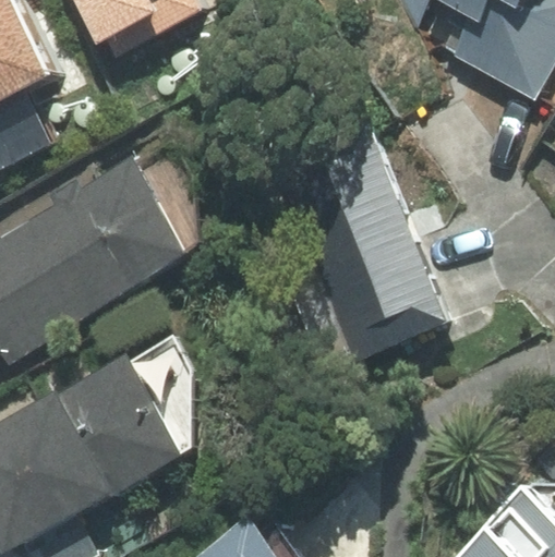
[(15,0),(8,4),(5,0),(0,0),(0,122),(51,98),(48,92),(63,85),(22,0),(15,0)]
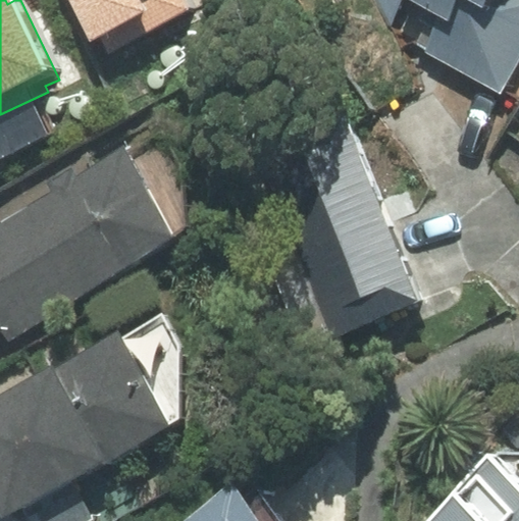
[(68,0),(99,56),(188,8),(184,0),(68,0)]
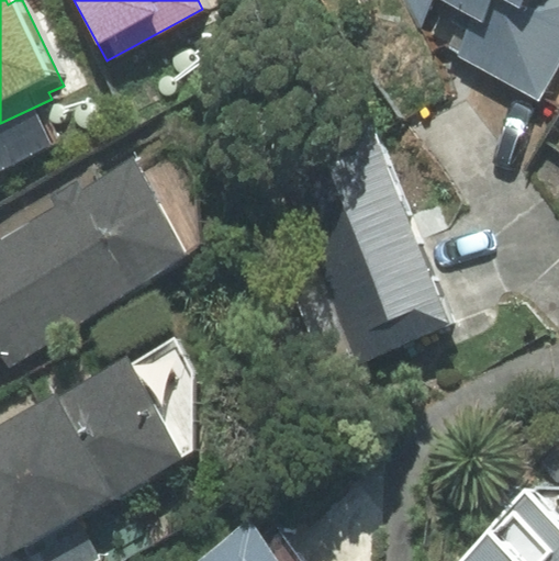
[(558,51),(558,0),(405,0),(418,26),(432,0),(457,12),(438,49),(535,98),(558,51)]
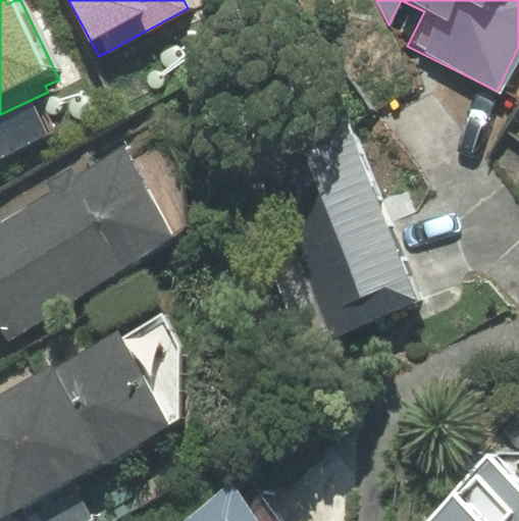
[(343,111),(258,145),(332,332),(417,299),(343,111)]
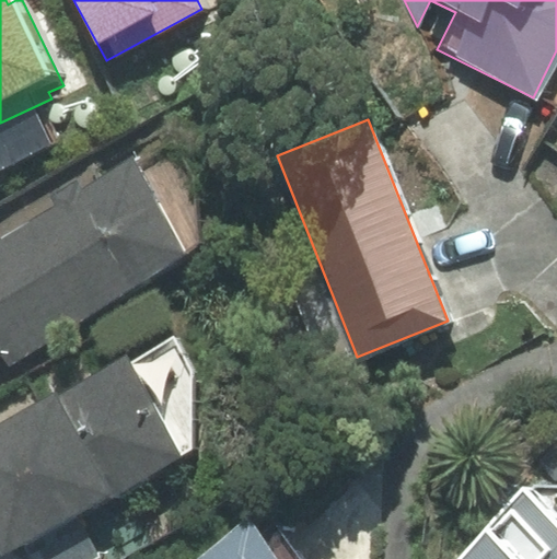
[(0,361),(1,361),(10,376),(209,266),(149,159),(0,241),(0,361)]
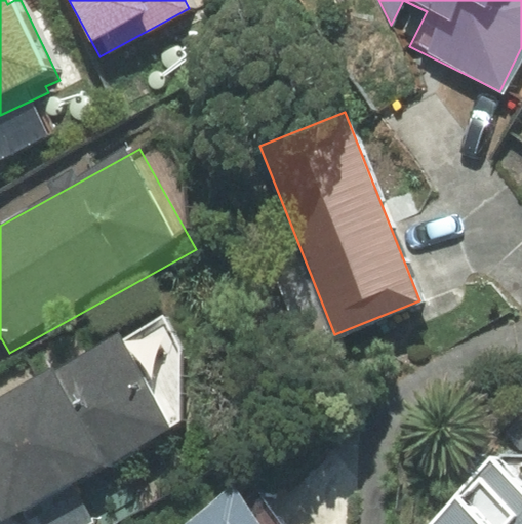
[(0,522),(198,438),(149,326),(0,390),(0,522)]
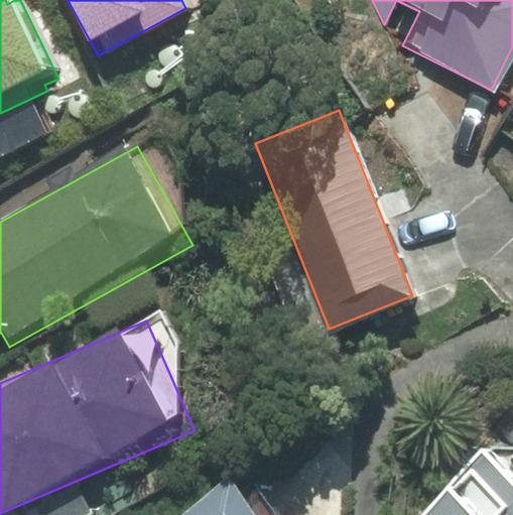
[(512,514),(512,446),(480,448),(419,514),(512,514)]
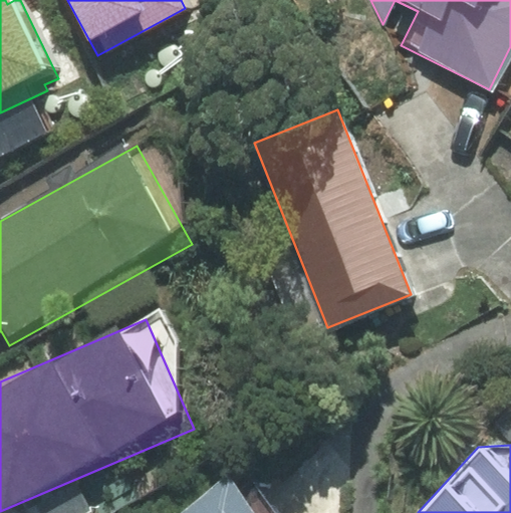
[(273,512),(246,480),(230,493),(223,483),(184,512),(273,512)]
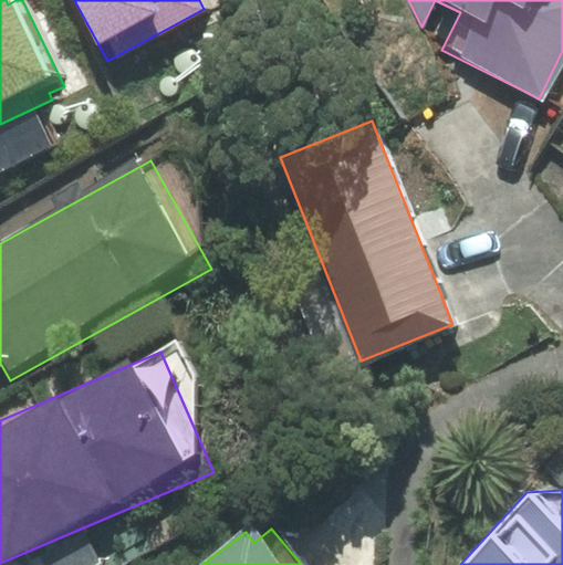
All buildings are outlined.
